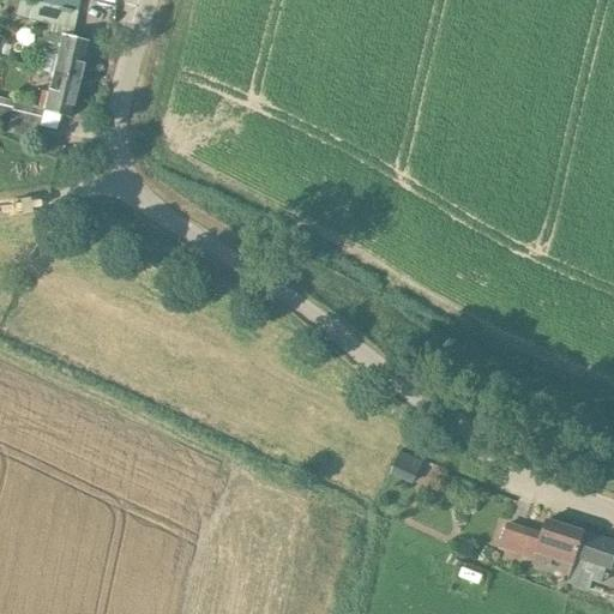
[(71,37),(77,12),(32,1),(31,4),(17,0),(8,0),(6,13),(29,19),(29,20),(49,25),(48,32),(44,31),(40,52),(56,55),(53,73),(78,79),(86,42),(71,37)]
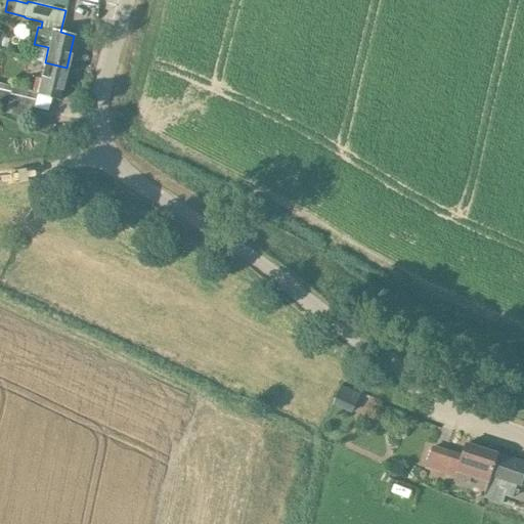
[(67,68),(45,62),(40,78),(35,77),(32,91),(0,83),(0,94),(8,97),(5,112),(29,117),(32,106),(47,111),(50,97),(58,99),(67,68)]
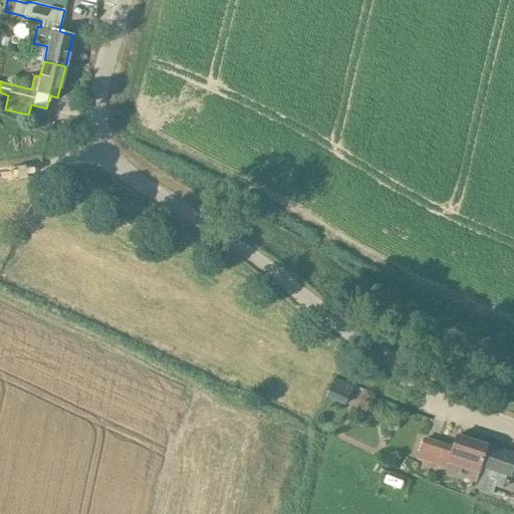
[(348,422),(354,408),(346,404),(351,393),(332,386),(328,396),(327,396),(320,410),(348,422)]
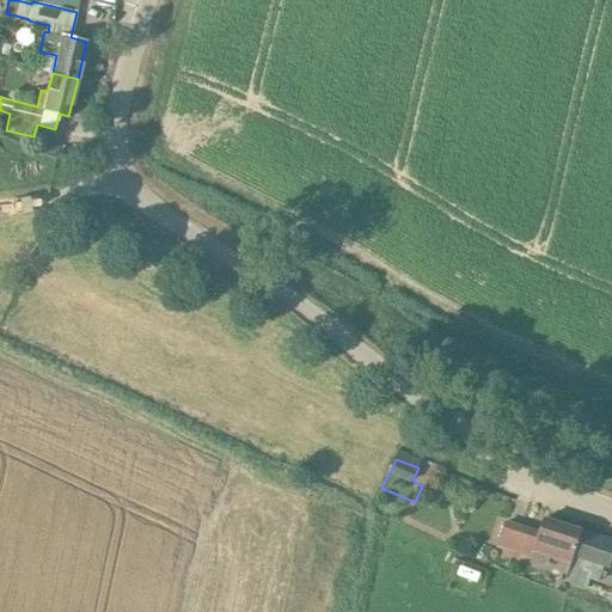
[(421,476),(433,481),(438,469),(426,464),(421,476)]
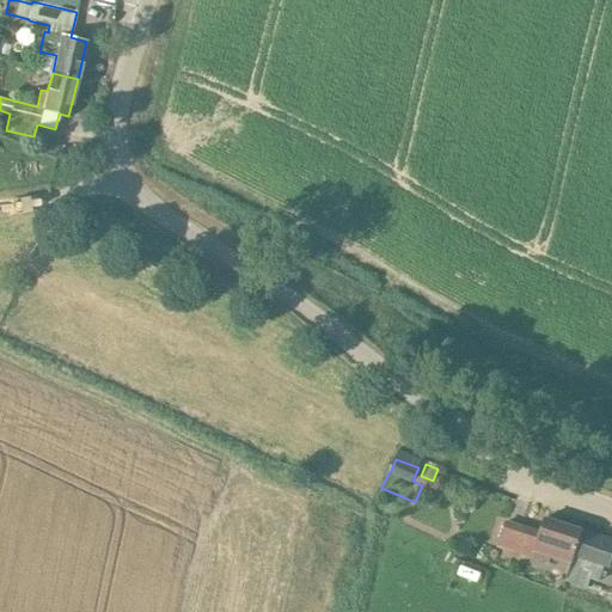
[(583,530),(544,516),(532,549),(565,561),(569,552),(574,555),(583,530)]
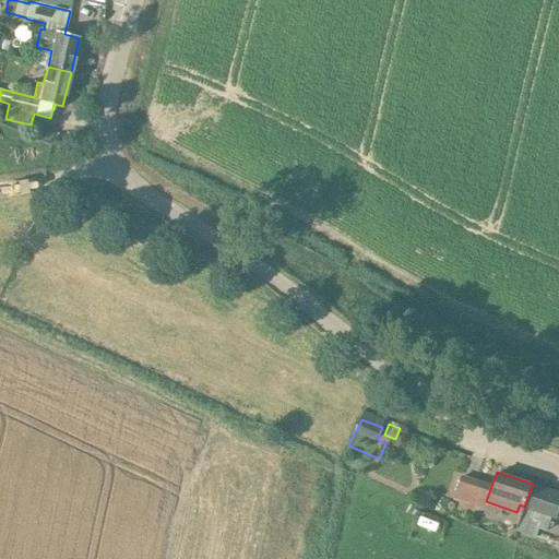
[(487,484),(462,475),(453,496),(479,506),(487,484)]
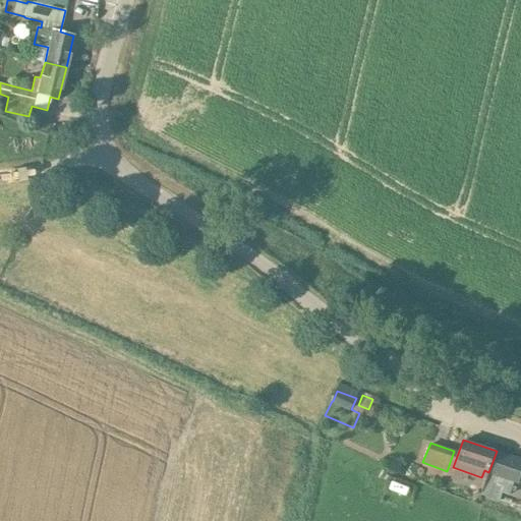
[(520,459),(497,451),(488,472),(484,470),(481,477),(485,479),(480,496),(499,502),(502,493),(510,496),(515,480),(520,482),(520,459)]
